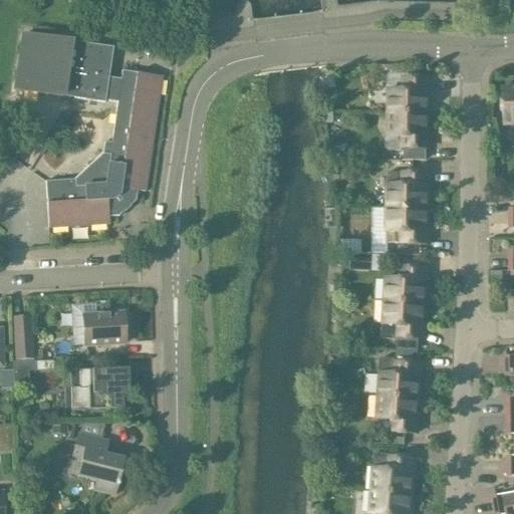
[(75,180),(45,182),(48,228),(109,225),(108,217),(118,217),(136,201),(138,191),(145,192),(162,77),(121,71),(120,79),(108,78),(113,48),(24,35),(15,90),(104,103),(105,101),(117,102),(111,144),(104,143),(102,155),(75,180)]
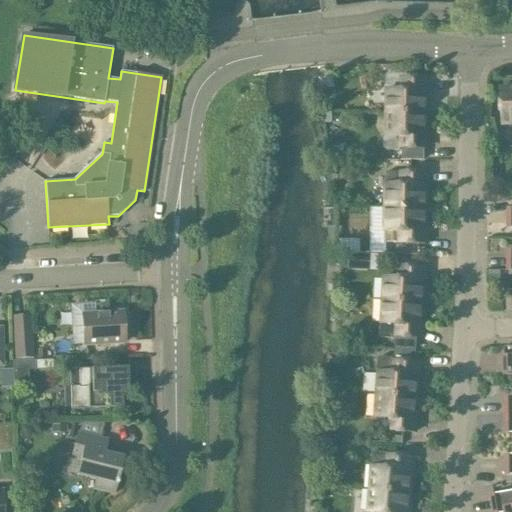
[(387,112),(427,113),(427,78),(402,77),(402,89),(387,89),(387,112)]
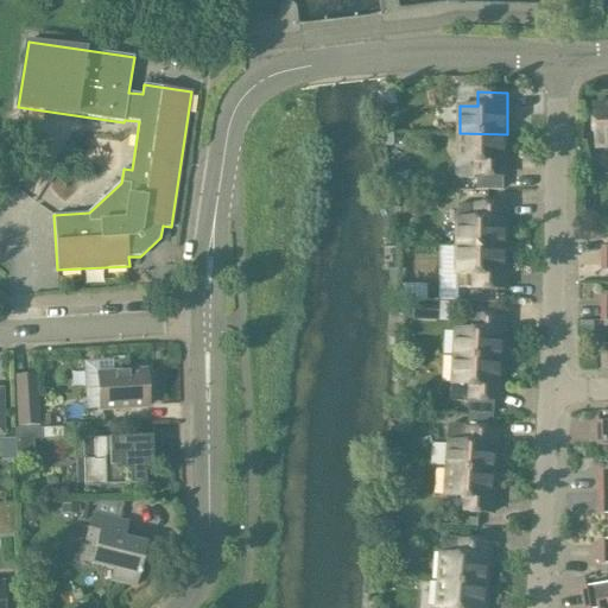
[(607,103),(594,105),(596,147),(607,146),(607,103)]
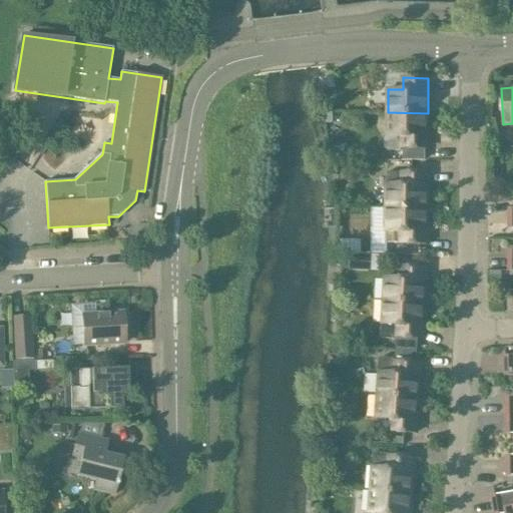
[(388,112),(388,136),(385,138),(385,148),(387,150),(400,150),(402,148),(427,148),(428,113),(388,112)]
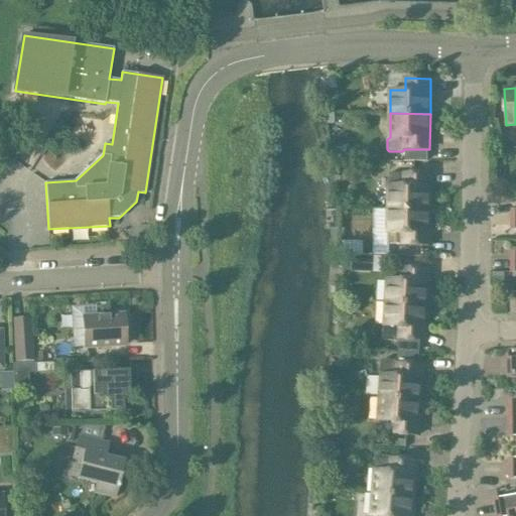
[(10,141),(1,137),(0,139),(0,154),(4,156),(10,141)]
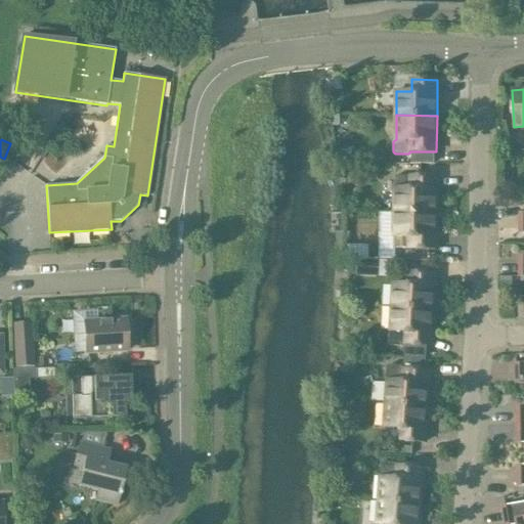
[(20,146),(10,143),(4,159),(13,163),(20,146)]
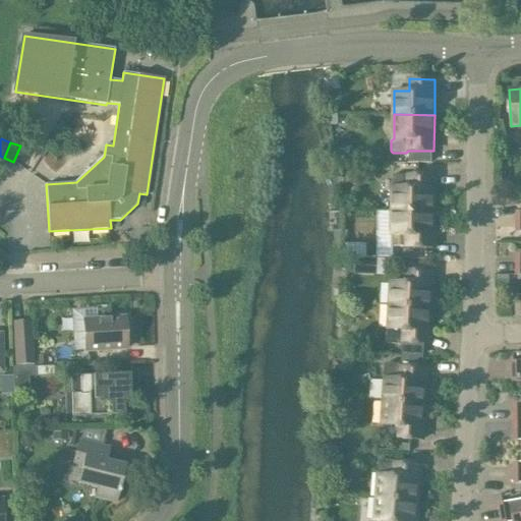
[(431,175),(431,163),(411,163),(411,175),(431,175)]
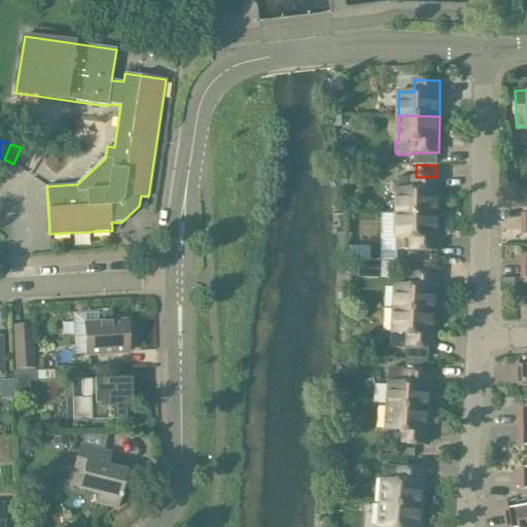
[(397,213),(438,214),(438,178),(436,177),(416,177),(413,177),(397,177),(397,189),(397,213)]
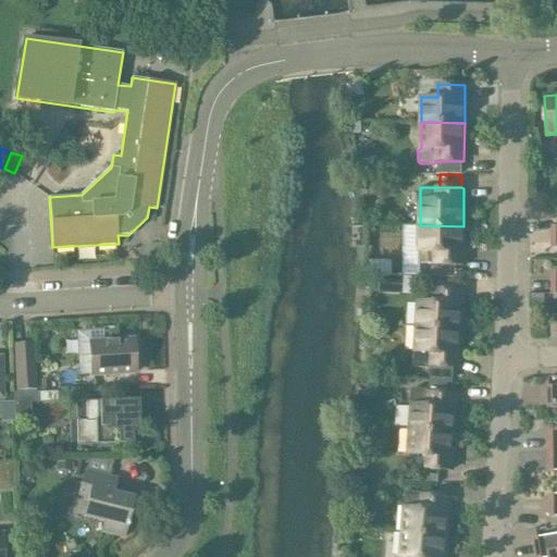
[(420,225),(420,251),(420,264),(435,264),(462,264),(463,226),(420,225)]
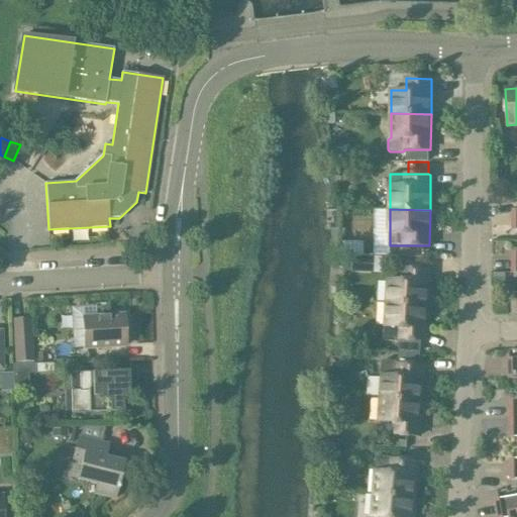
[(387,303),(427,306),(429,270),(404,269),(403,281),(389,280),(387,303)]
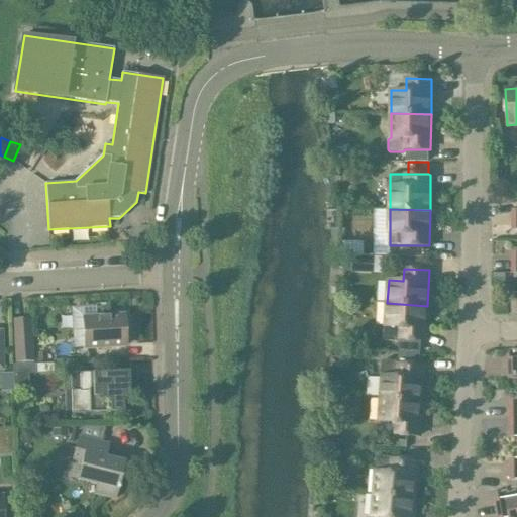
[(387,303),(386,326),(384,330),(384,337),(385,340),(398,341),(400,340),(400,339),(421,341),(425,341),(427,306),(387,303)]
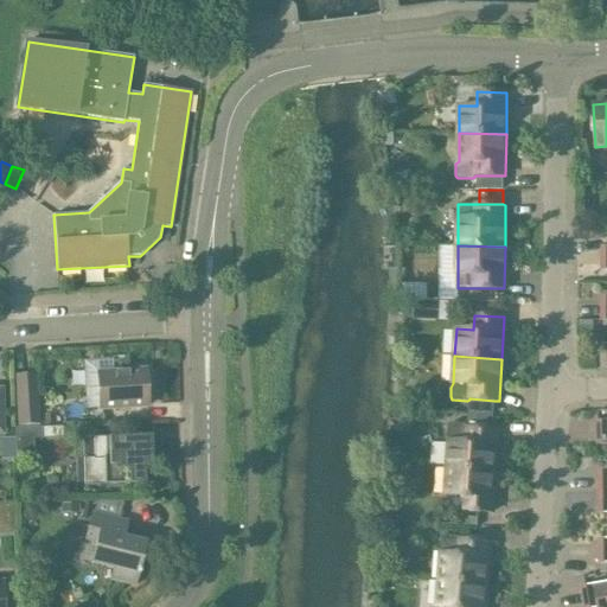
[(18,422),(40,422),(39,371),(16,372),(18,422)]
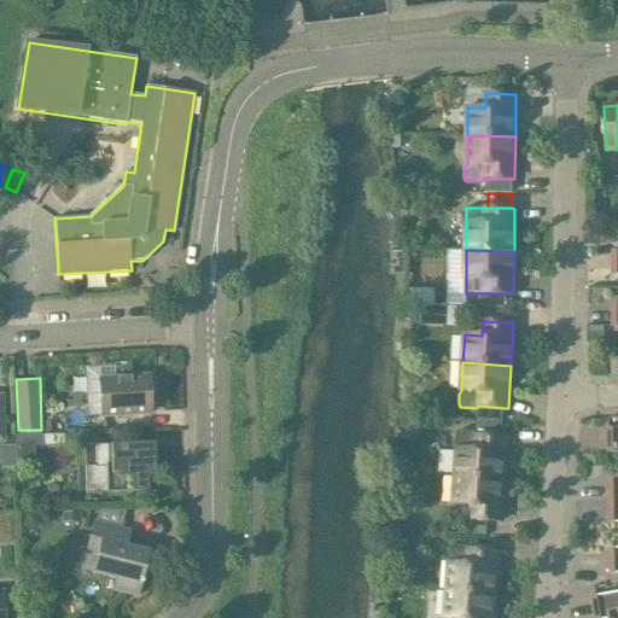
[(100,380),(103,415),(149,413),(147,378),(100,380)]
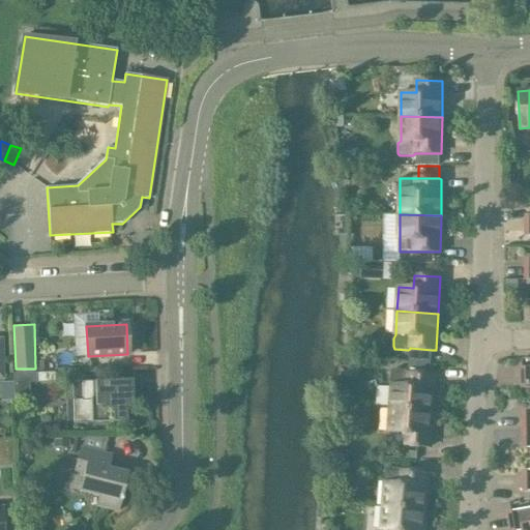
[(409,349),(409,360),(431,362),(432,350),(410,348),(410,349),(409,349)]
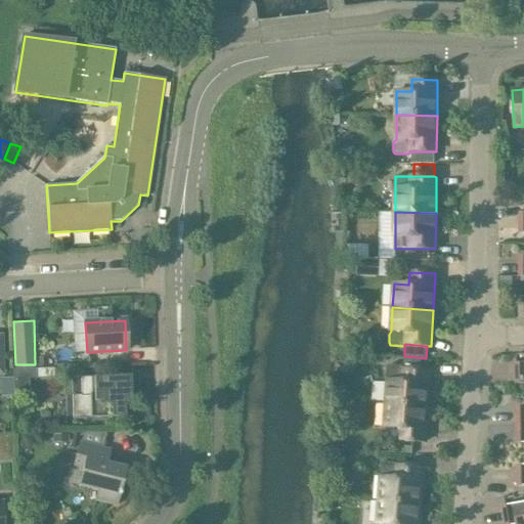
[(426,358),(404,356),(403,368),(426,370),(426,358)]
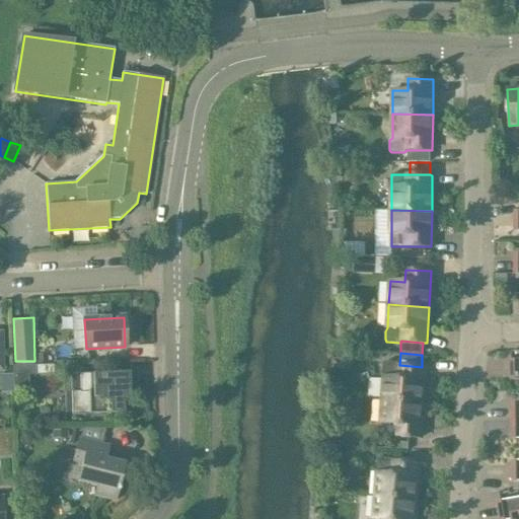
[(382,400),(423,402),(425,367),(399,365),(397,363),(393,363),(389,362),(389,363),(385,362),(383,366),(383,373),(384,376),(382,400)]
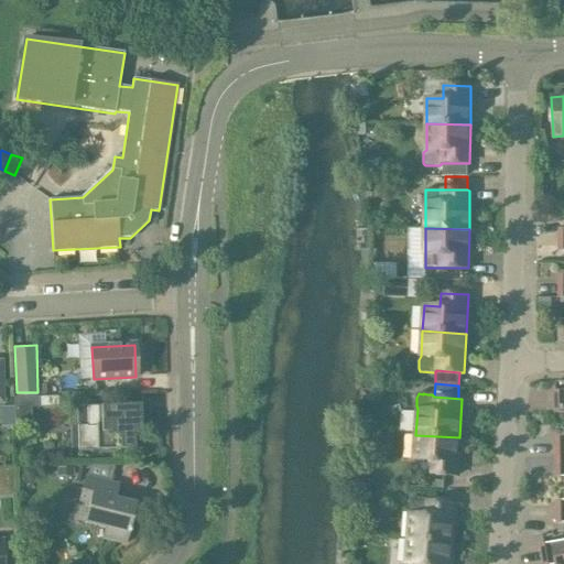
[(39,397),(40,408),(60,407),(58,396),(39,397)]
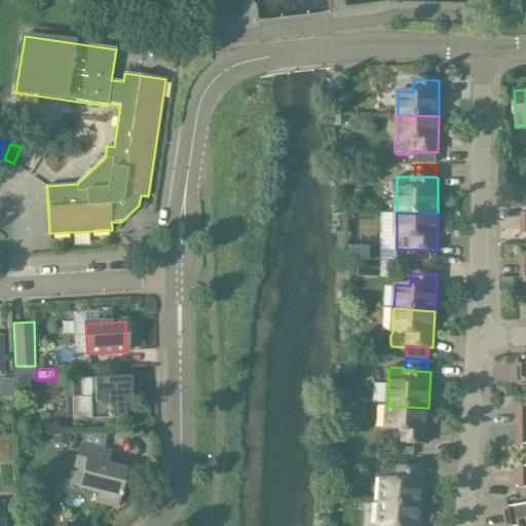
[(73,401),(73,420),(85,420),(91,414),(97,419),(126,418),(125,402),(133,402),(132,377),(81,379),(82,397),(78,397),(73,401)]
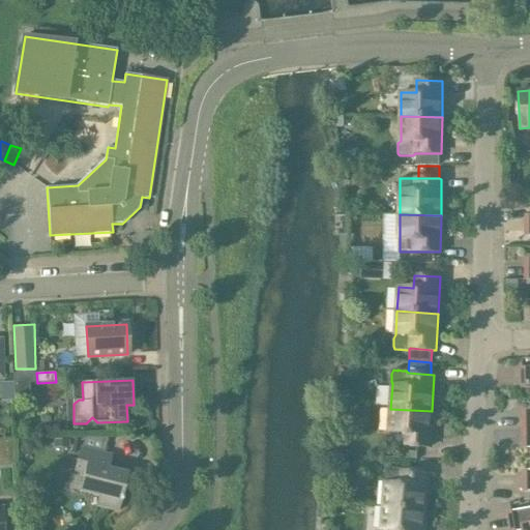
[(390,409),(389,433),(404,434),(404,446),(430,447),(432,411),(390,409)]
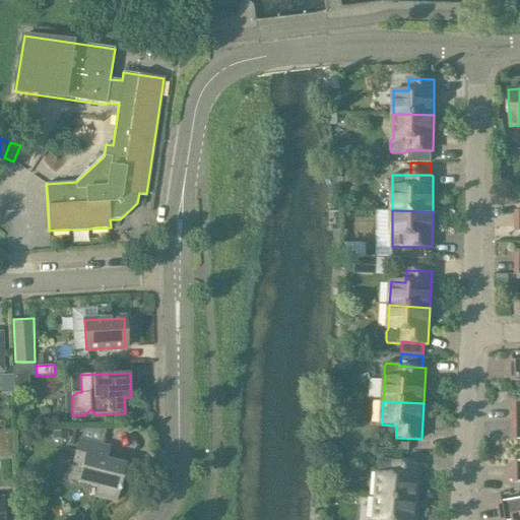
[(0,452),(11,453),(10,432),(0,432),(0,452)]
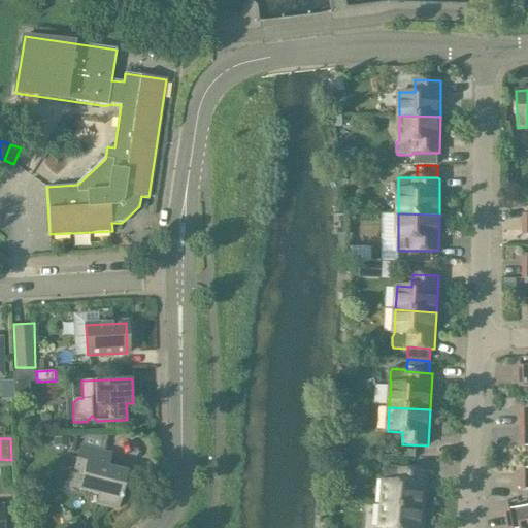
[(331,451),(345,453),(347,444),(332,442),(331,451)]
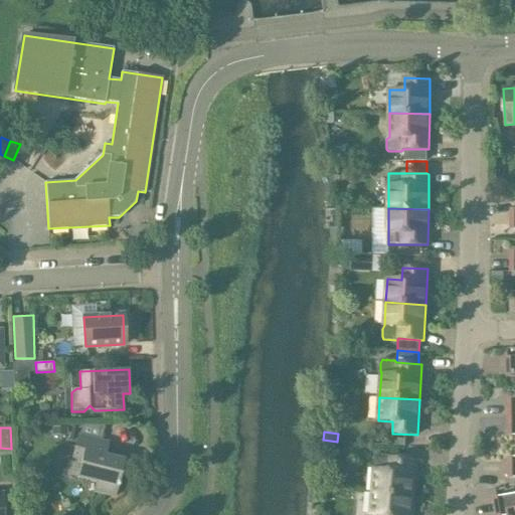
[(78,436),(72,461),(81,463),(77,478),(97,483),(94,492),(115,497),(117,487),(118,487),(119,483),(118,483),(124,460),(105,456),(108,443),(78,436)]
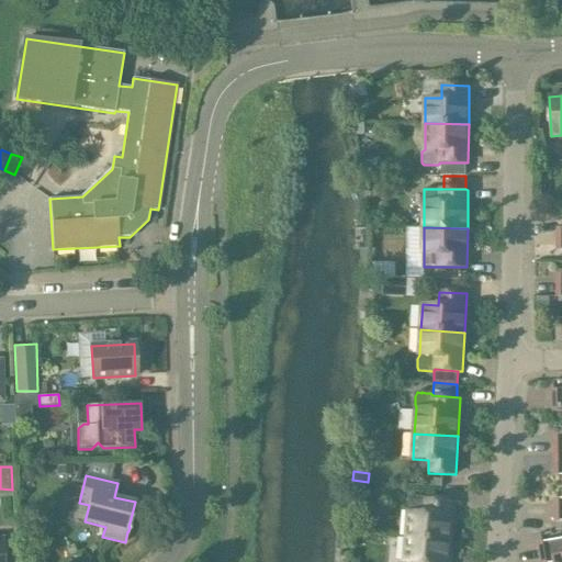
[(407,537),(450,540),(453,502),(426,499),(424,497),(411,496),(408,499),(407,507),(408,512),(407,537)]
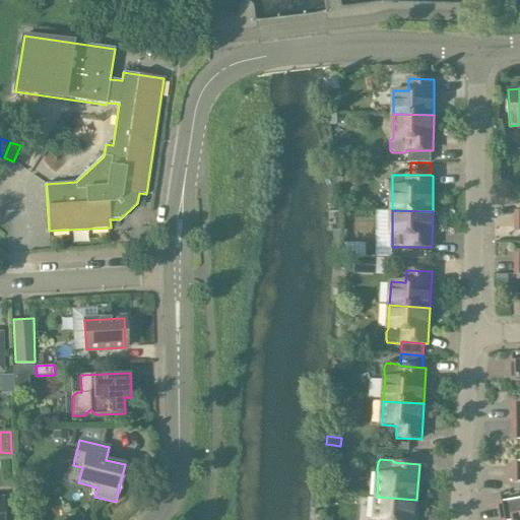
[(377,497),(374,519),(414,519),(416,500),(377,497)]
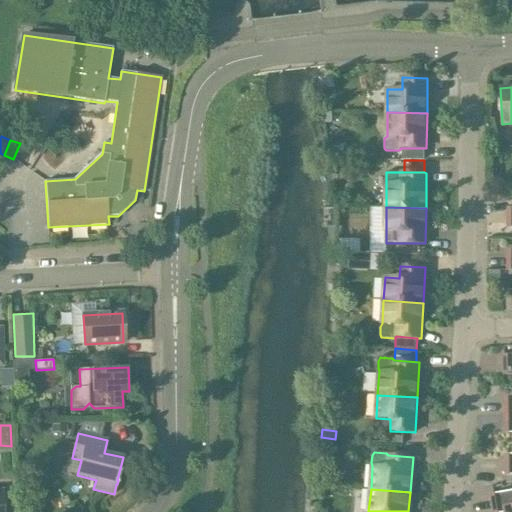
[(504,511),(511,511),(511,491),(490,495),(493,510),(504,508),(504,511)]
